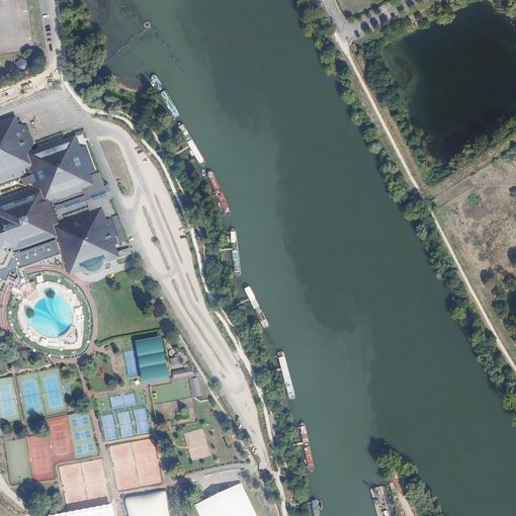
[(27,68),(27,63),(22,60),(16,64),(17,69),(22,72),(27,68)]
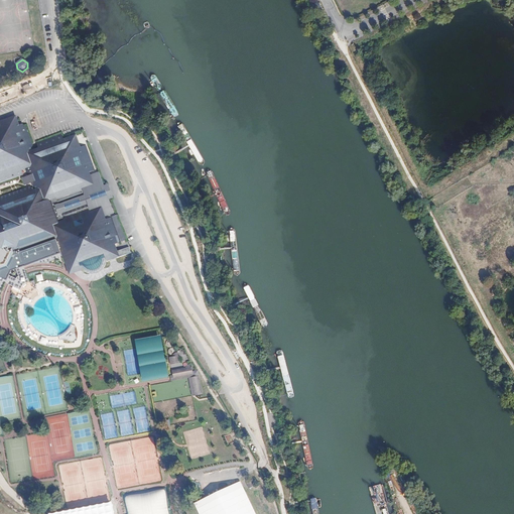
[(33,80),(21,84),(23,90),(35,86),(33,80)]
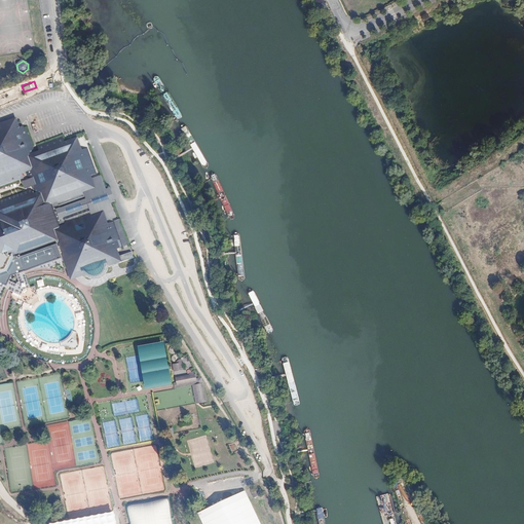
[(20,131),(15,117),(0,121),(0,125),(13,122),(16,132),(20,131)]
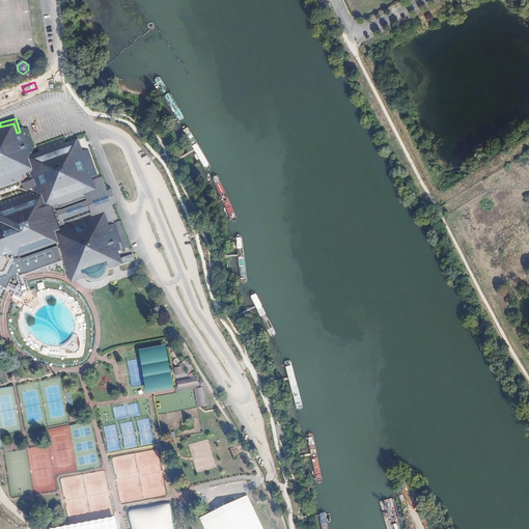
[(107,267),(116,263),(113,254),(104,228),(101,219),(91,221),(90,218),(89,215),(62,223),(64,228),(61,229),(60,224),(53,204),(56,203),(58,211),(85,201),(83,195),(81,192),(90,189),(87,179),(78,154),(75,143),(65,146),(64,143),(62,139),(37,147),(39,154),(34,156),(25,130),(20,132),(17,133),(14,123),(0,127),(0,187),(23,179),(21,173),(25,171),(28,181),(22,183),(24,191),(31,188),(34,197),(32,198),(30,192),(19,196),(0,201),(0,209),(0,334),(1,335),(3,333),(2,331),(2,327),(2,323),(2,319),(2,316),(2,313),(2,311),(3,308),(4,304),(5,302),(5,299),(7,294),(8,295),(17,298),(20,290),(28,288),(25,279),(25,278),(28,277),(32,276),(35,276),(38,275),(44,275),(48,275),(52,276),(55,276),(59,277),(62,278),(64,279),(63,276),(61,272),(64,271),(68,270),(72,279),(82,276),(83,279),(84,283),(110,275),(108,271),(107,267)]
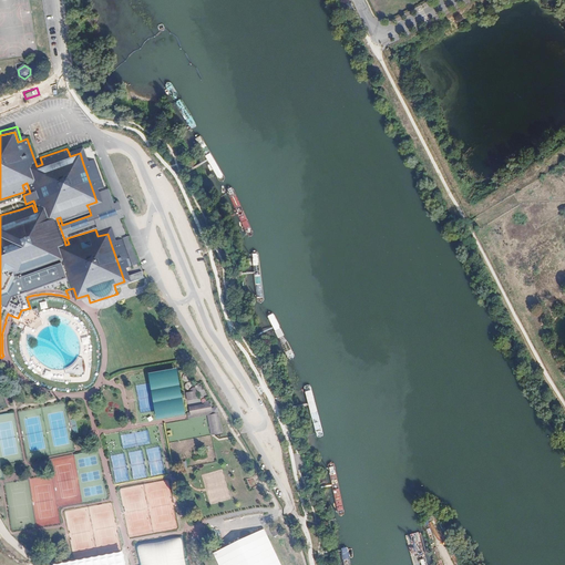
[(88,162),(83,147),(69,153),(70,156),(80,153),(83,164),(88,162)]
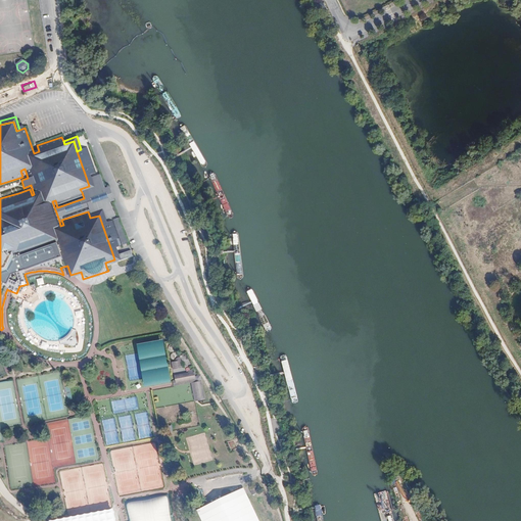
[(95,174),(87,152),(86,148),(81,149),(77,151),(86,177),(89,175),(95,174)]
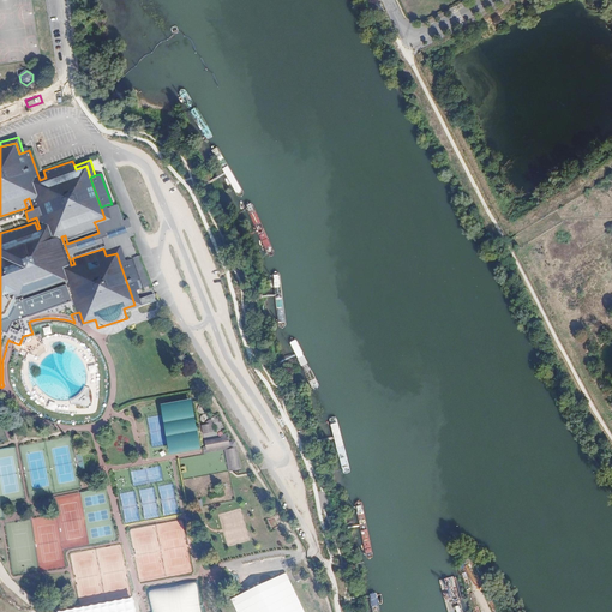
[(111,221),(105,205),(101,208),(105,219),(94,222),(96,226),(111,221)]
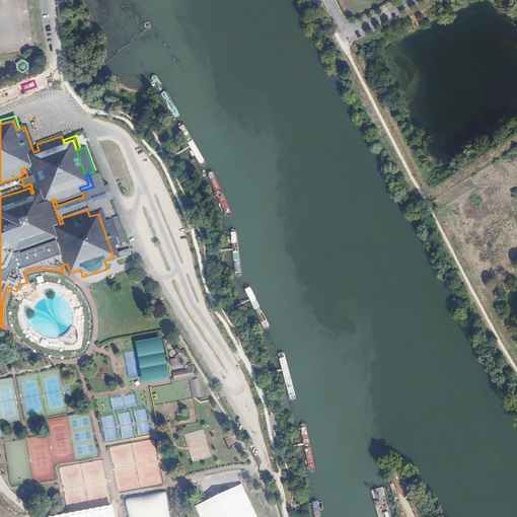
[(61,218),(87,210),(86,207),(61,216),(61,218)]
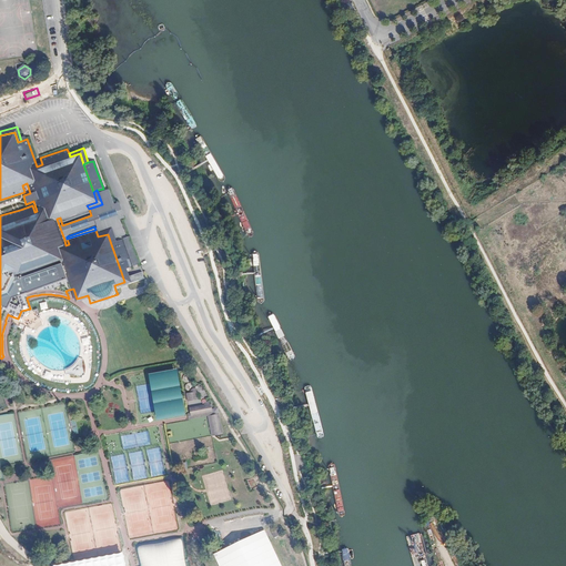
[(115,242),(110,229),(97,233),(98,236),(108,234),(111,244),(115,242)]
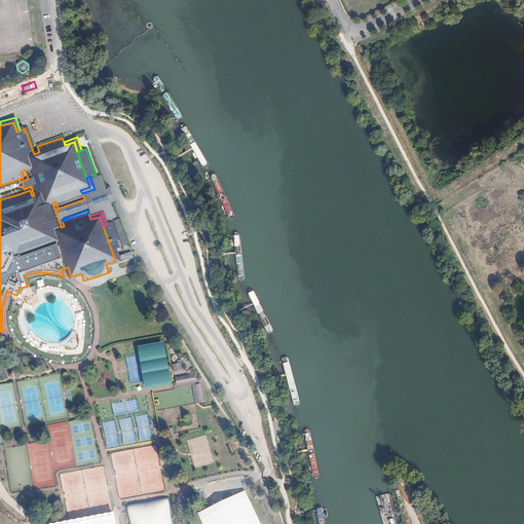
[(121,249),(112,223),(107,224),(103,226),(112,252),(116,251),(121,249)]
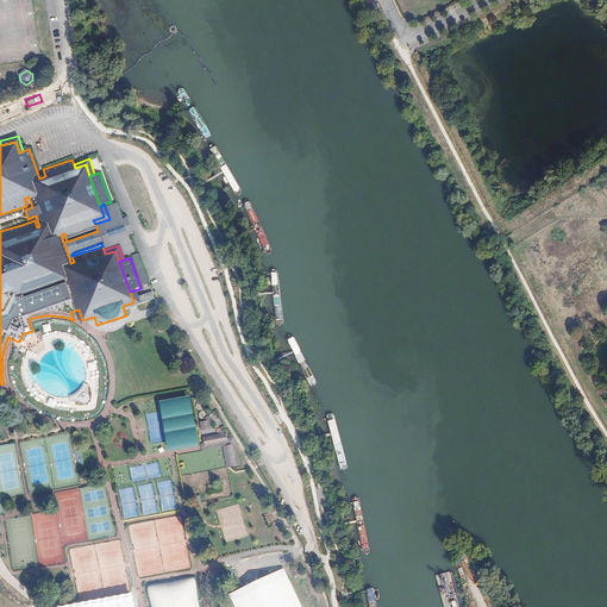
[(139,306),(135,291),(130,292),(133,302),(123,306),(124,311),(139,306)]
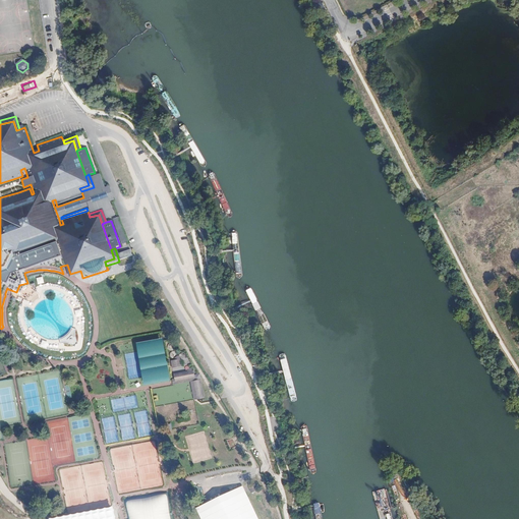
[(71,278),(81,274),(80,271),(70,274),(67,265),(63,266),(66,275),(67,279),(71,278)]
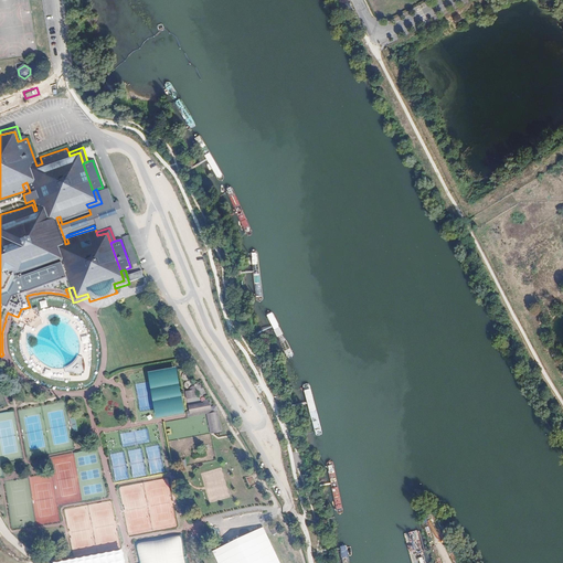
[(83,371),(82,368),(81,365),(81,362),(81,361),(81,360),(82,358),(76,356),(75,358),(74,359),(73,361),(71,363),(68,365),(67,367),(66,368),(64,368),(62,369),(64,373),(65,373),(68,373),(70,373),(78,376),(80,373),(83,372),(83,371)]
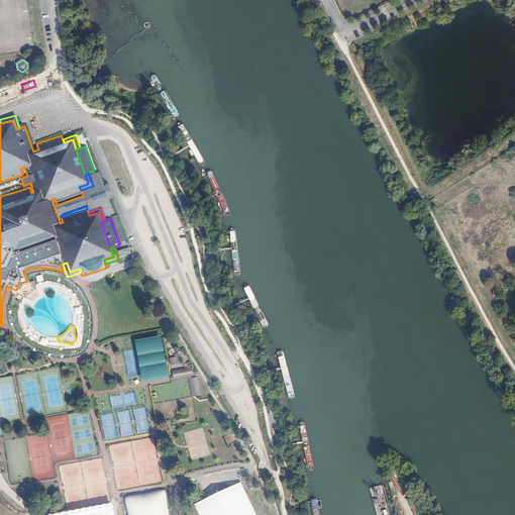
[(167,376),(160,333),(134,338),(142,380),(167,376)]
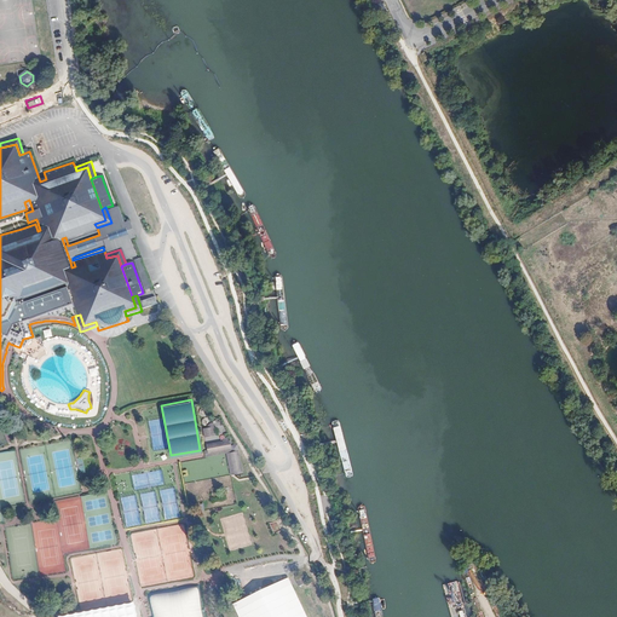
[(207,428),(196,430),(199,439),(208,437),(207,428)]
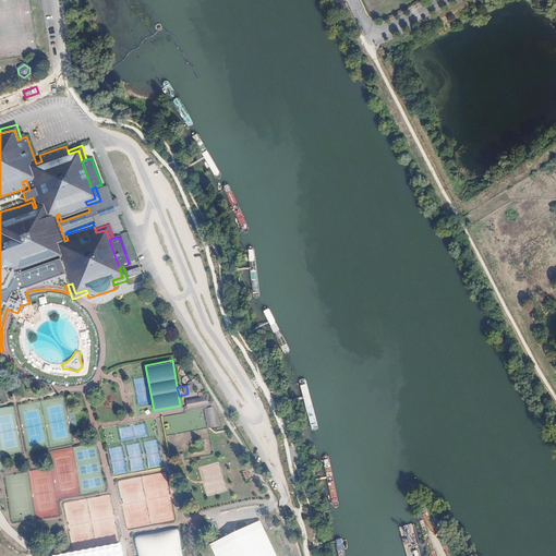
[(205,406),(204,397),(200,398),(200,396),(197,396),(197,398),(182,401),(183,407),(184,409),(205,406)]
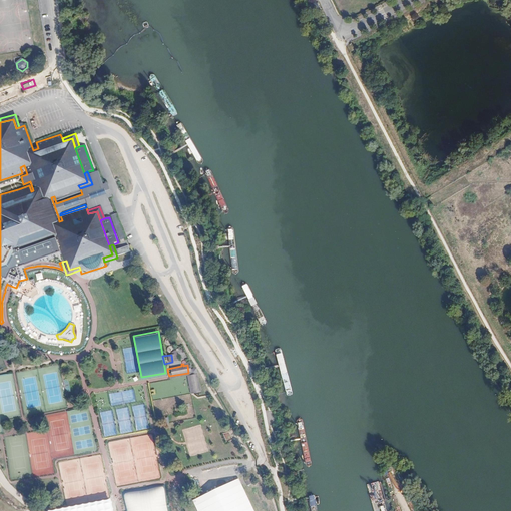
[(188,376),(186,376),(190,397),(196,396),(193,375),(188,376)]
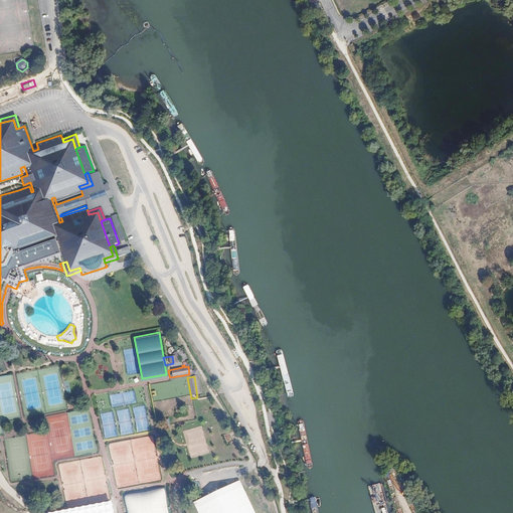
[(222,433),(225,442),(231,440),(228,431),(222,433)]
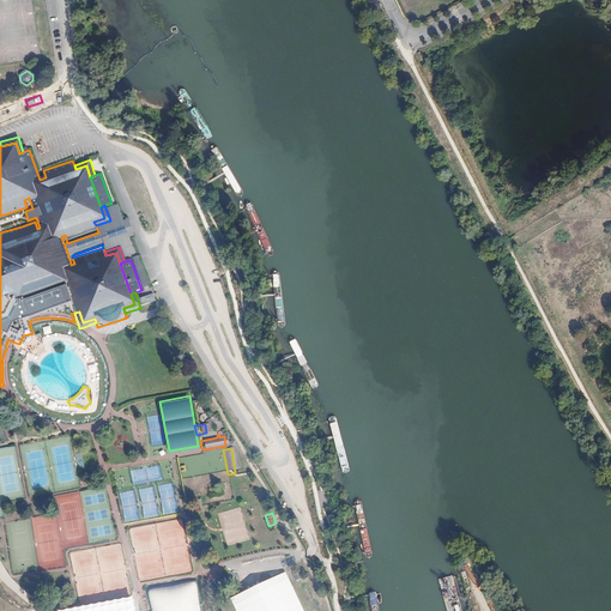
[(288,610),(272,578),(227,599),(231,610),(288,610)]
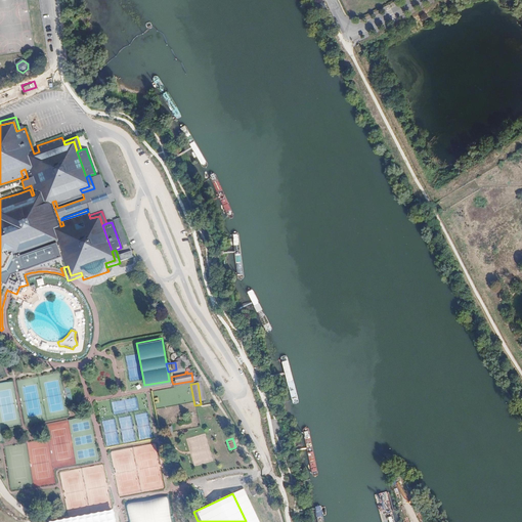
[(129,521),(171,521),(167,494),(126,501),(129,521)]
